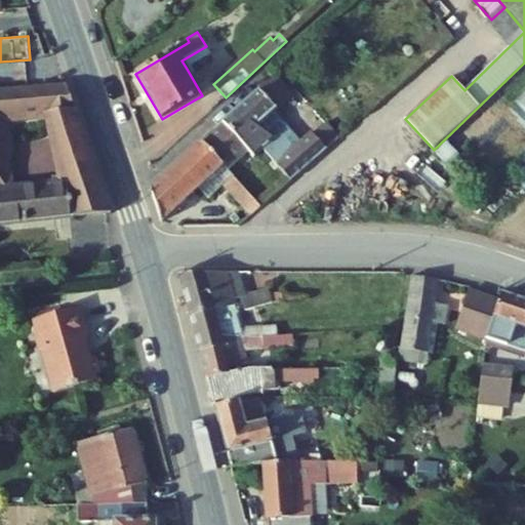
[(187,69),(211,54),(206,46),(182,61),(187,69)]
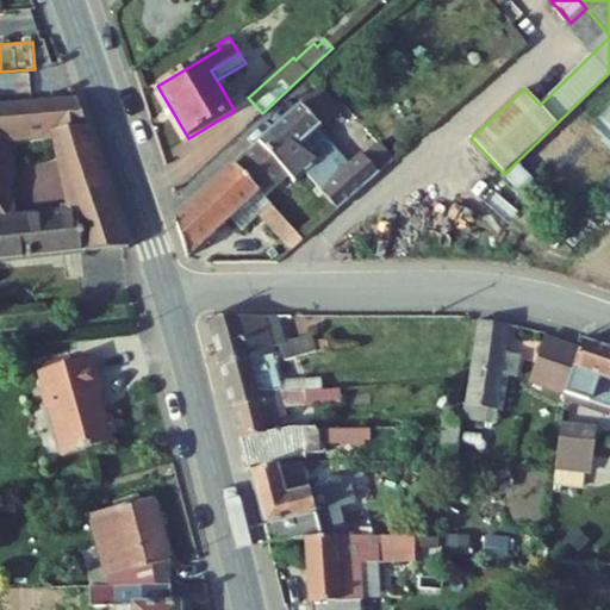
[(338,151),(318,129),(322,126),(323,128),(341,112),(321,88),(259,143),(288,176),(294,182),(305,173),(337,210),(398,156),(381,137),(388,130),(378,118),(350,144),(361,156),(342,173),(332,163),(338,151)]
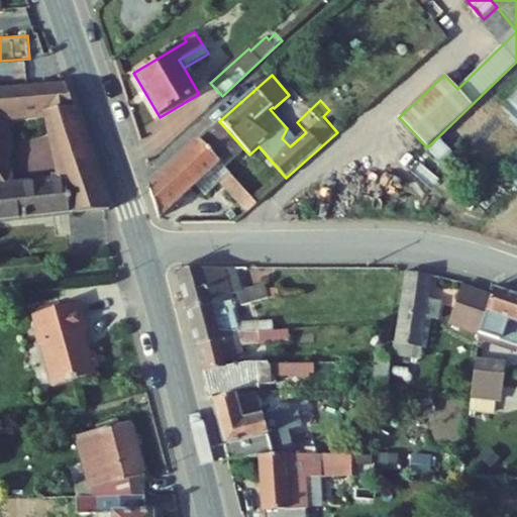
[(0,221),(109,209),(66,83),(0,88),(0,221)]
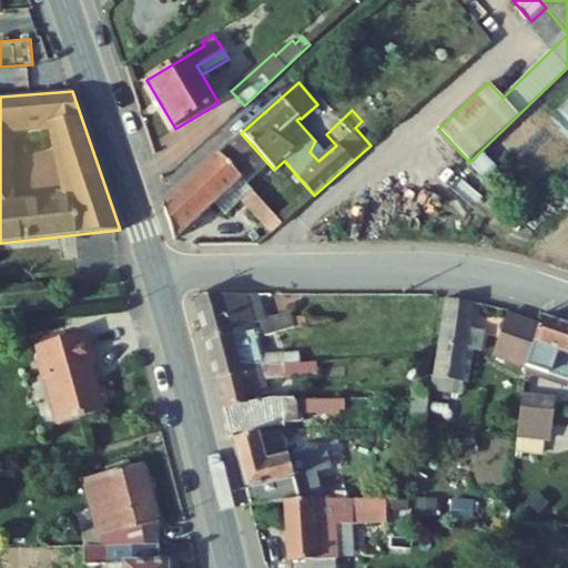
[(567,102),(551,120),(567,137),(567,102)]
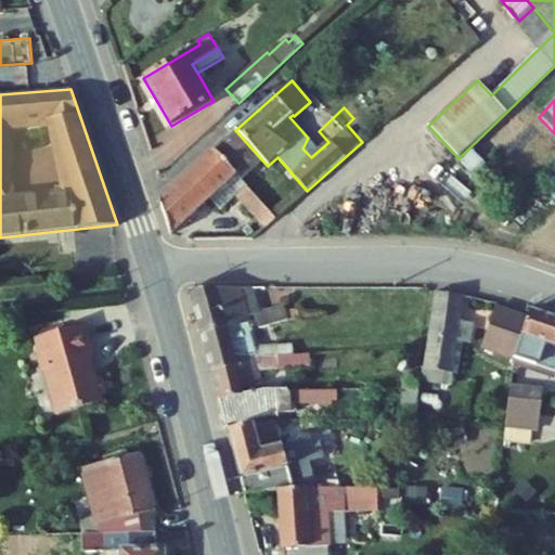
[(235,130),(214,151),(235,175),(241,180),(262,160),(235,130)]
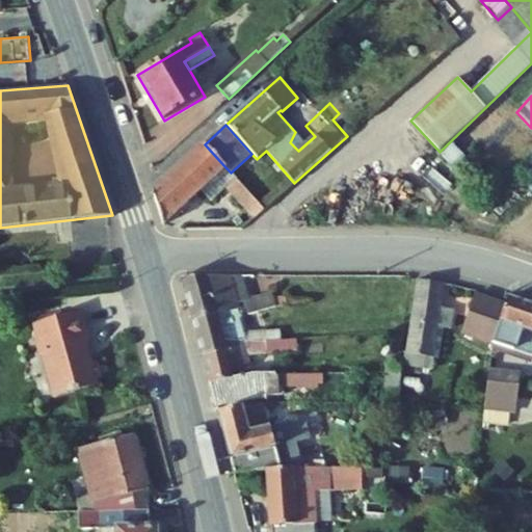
[(298,151),(315,136),(306,126),(297,134),(295,132),(290,142),(298,151)]
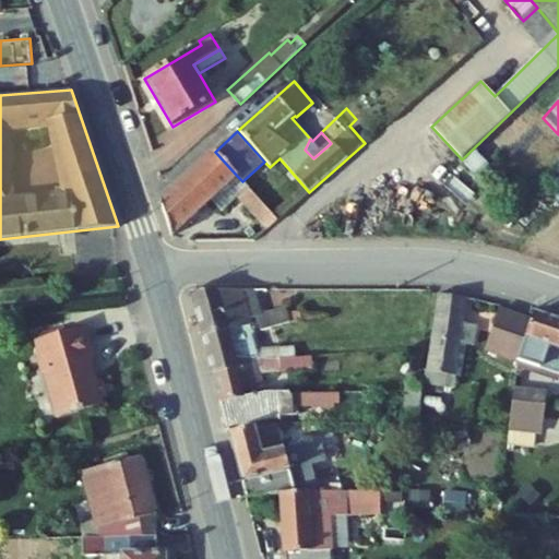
[(171,236),(211,200),(237,176),(215,152),(161,202),(171,236)]
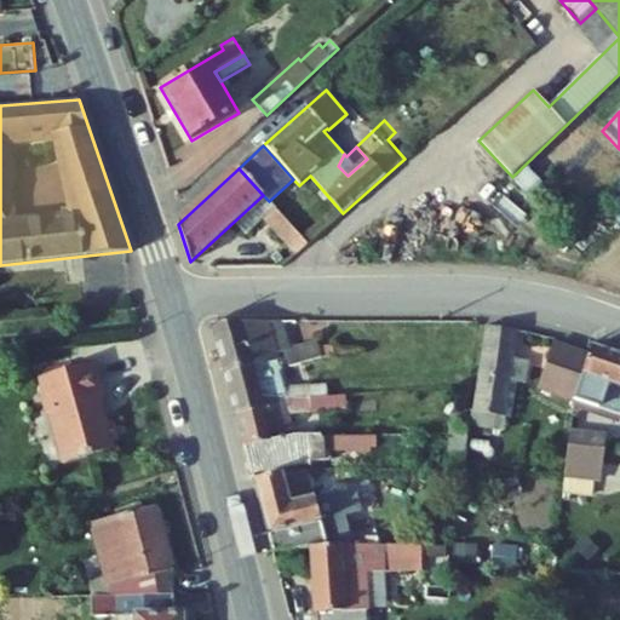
[(309,244),(269,201),(263,195),(234,222),(247,235),(264,219),(297,254),(309,244)]
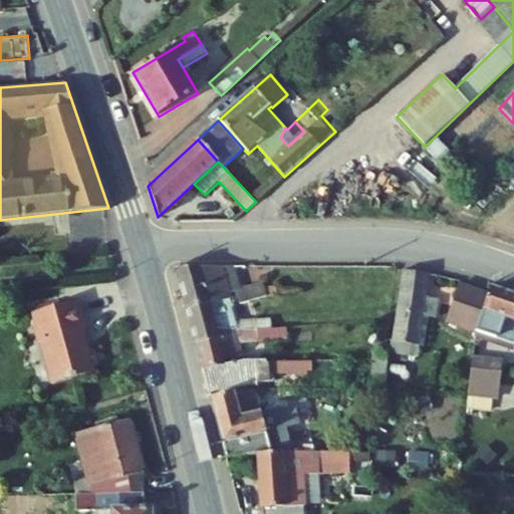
[(235,266),(176,270),(186,308),(207,303),(208,305),(231,299),(233,306),(267,297),(265,287),(264,282),(242,289),(235,266)]
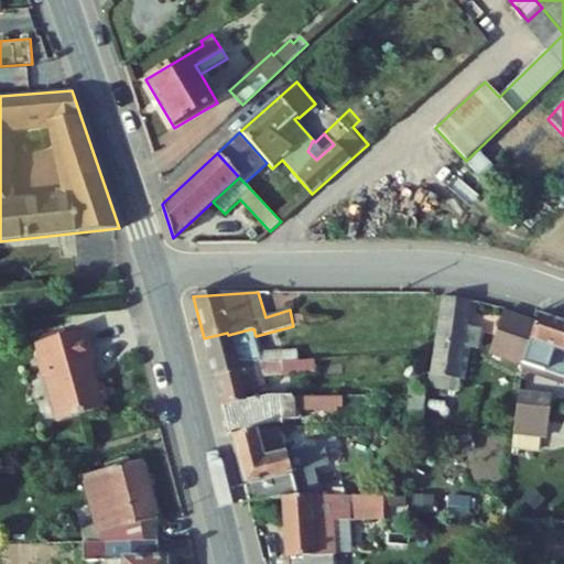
[(443,296),(431,376),(465,381),(470,349),(479,350),(481,328),(467,326),(472,301),(443,296)]
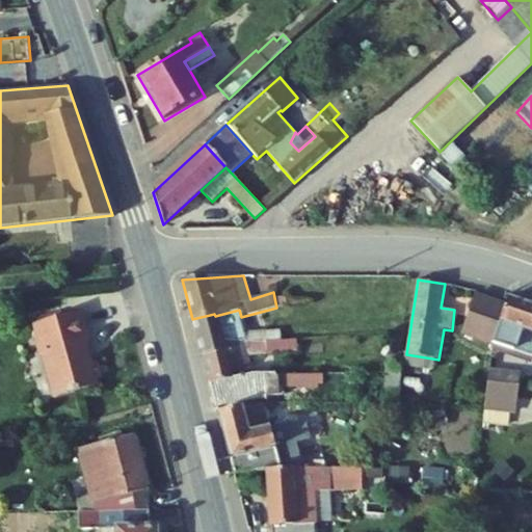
[(506,304),(476,294),(461,334),(531,356),(531,306),(508,298),(506,304)]
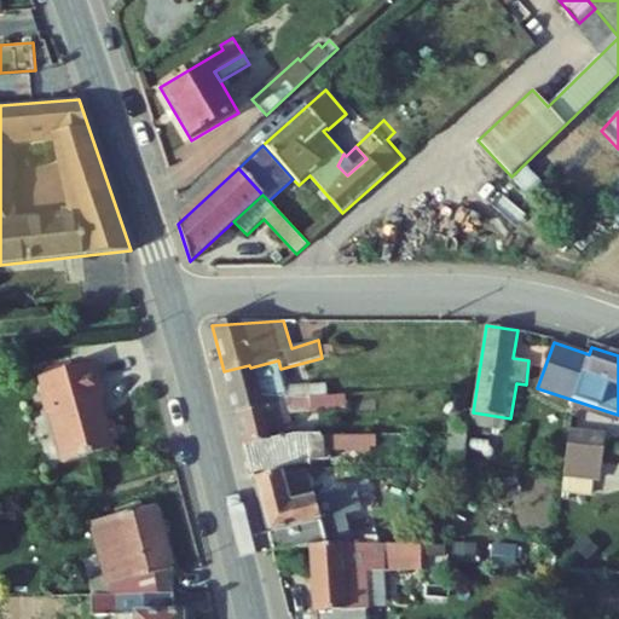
[(335,345),(319,346),(322,358),(336,357),(335,345)]
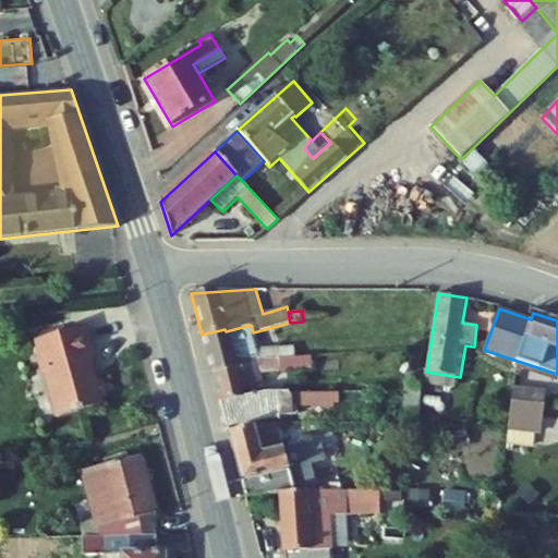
[(251,325),(226,331),(225,329),(202,335),(211,372),(256,360),(259,359),(257,349),(253,332),(251,325)]
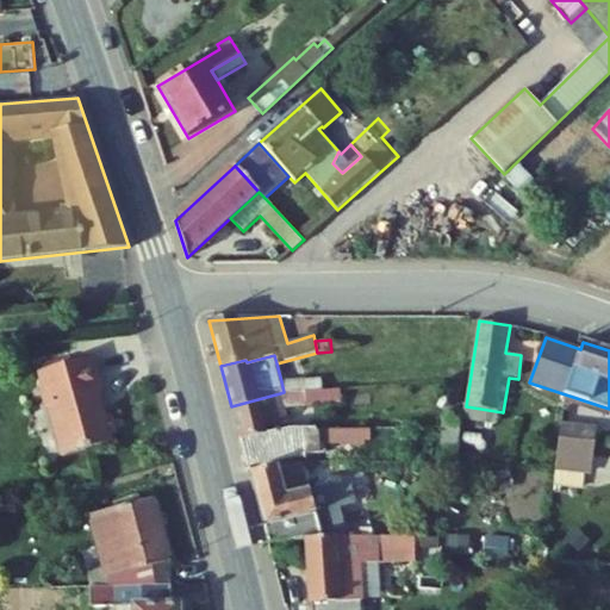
[(101,393),(92,356),(62,365),(61,360),(41,366),(45,384),(41,385),(47,408),(51,406),(64,455),(109,443),(106,437),(116,435),(110,416),(101,418),(95,394),(101,393)]
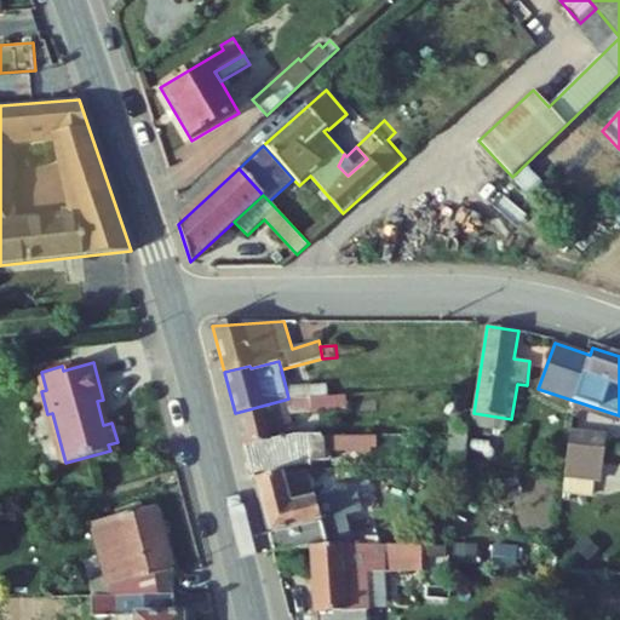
[(286,388),(288,399),(328,397),(328,384),(286,388)]
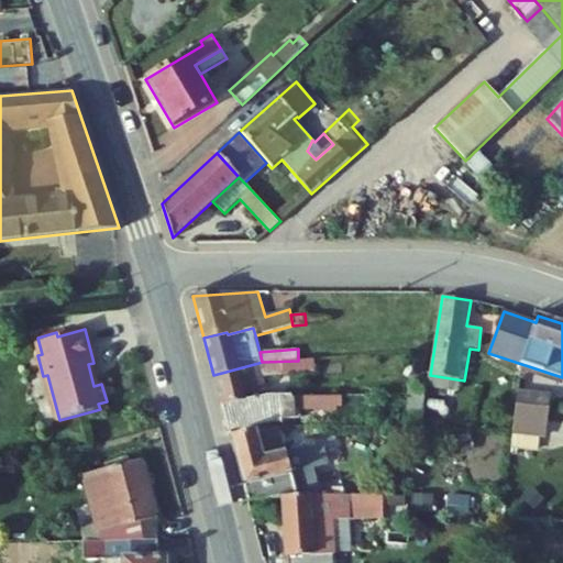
[(298,361),(262,362),(258,363),(263,377),(327,372),(327,359),(298,361)]
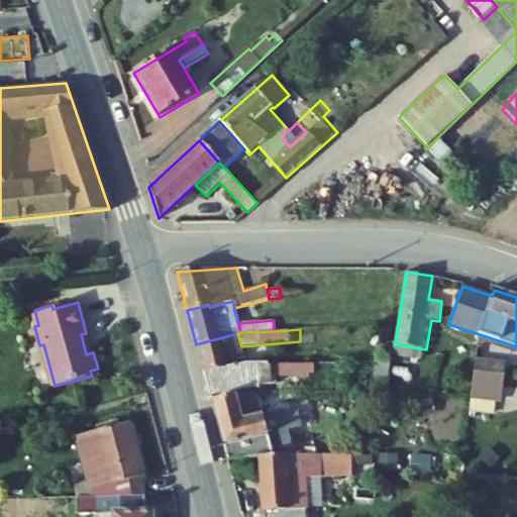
[(241,346),(237,333),(196,344),(203,373),(245,364),(241,346)]
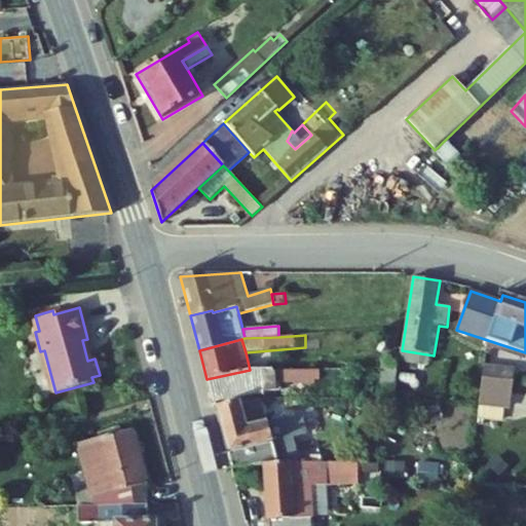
[(402,350),(399,370),(422,374),(424,366),(431,367),(434,355),(402,350)]
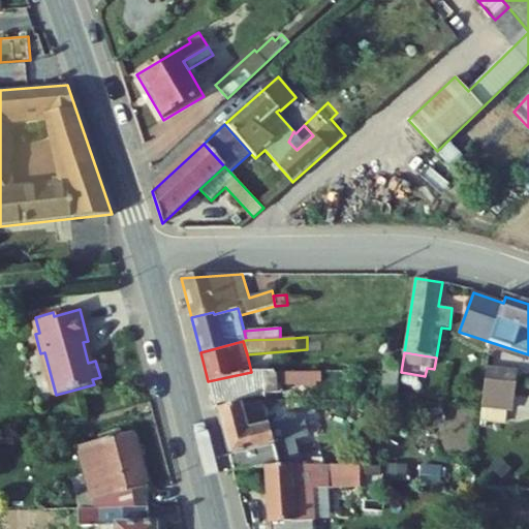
[(481,409),(507,412),(511,412),(514,394),(500,393),(502,371),(487,369),(481,409)]
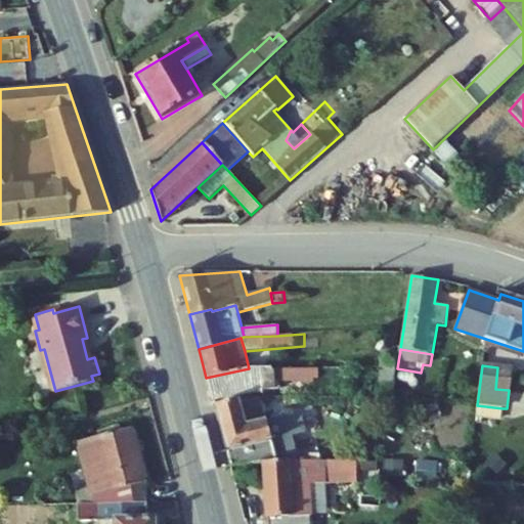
[(350,367),(319,368),(319,381),(350,381),(350,367)]
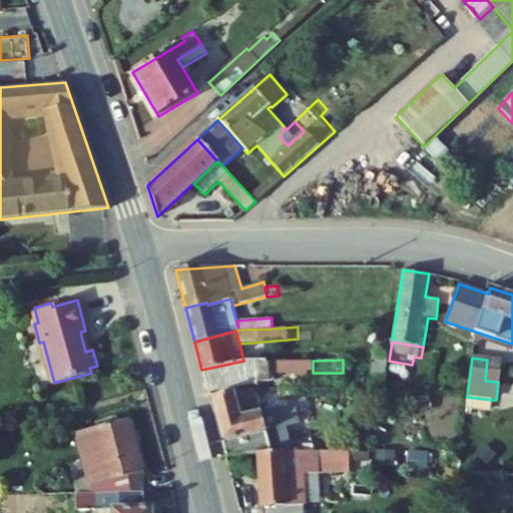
[(373,360),(369,390),(384,390),(388,361),(373,360)]
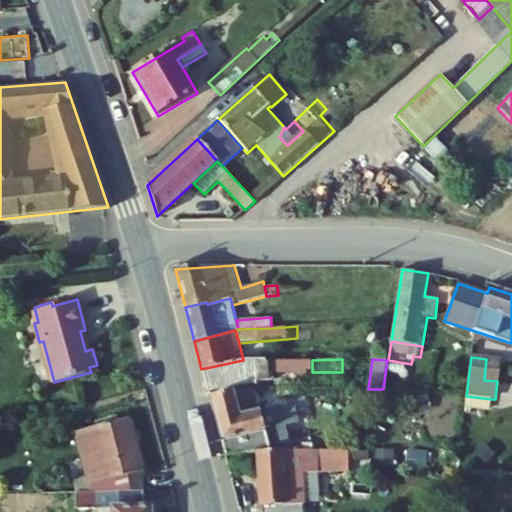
[(486,359),(484,380),(497,381),(499,360),(486,359)]
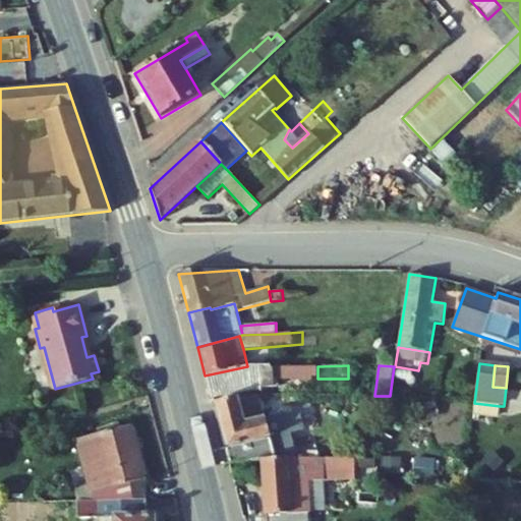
[(212,398),(275,388),(274,381),(300,381),(317,381),(317,379),(317,366),(247,366),(205,375),(212,398)]
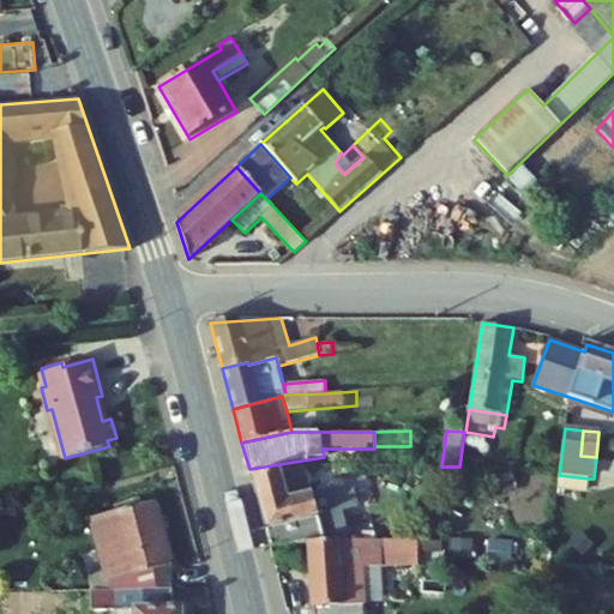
[(324,457),(324,458),(354,457),(354,449),(323,449),(324,457)]
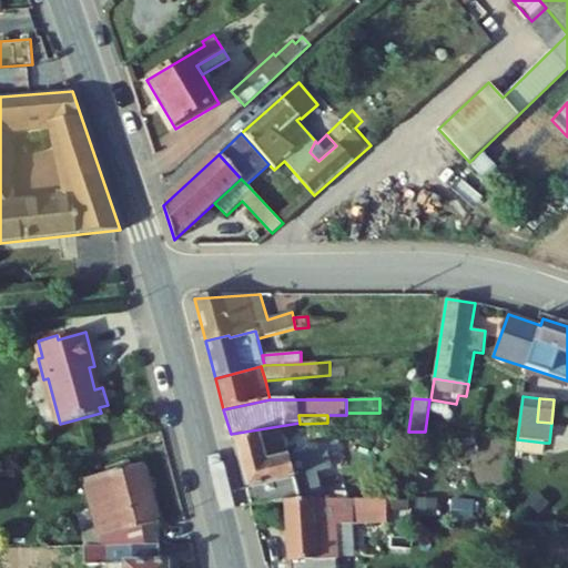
[(378,488),(307,489),(293,429),(281,432),(298,500),(355,500),(379,499),(378,488)]
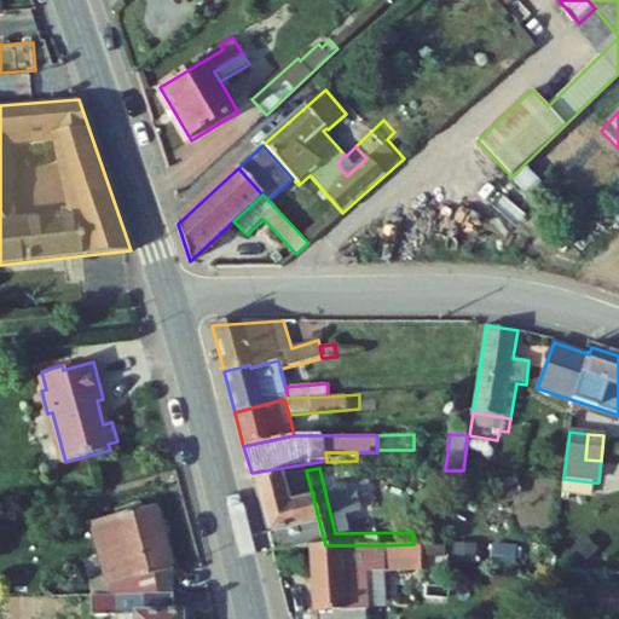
[(325,545),(306,470),(253,480),(273,551),(312,549),(325,545)]
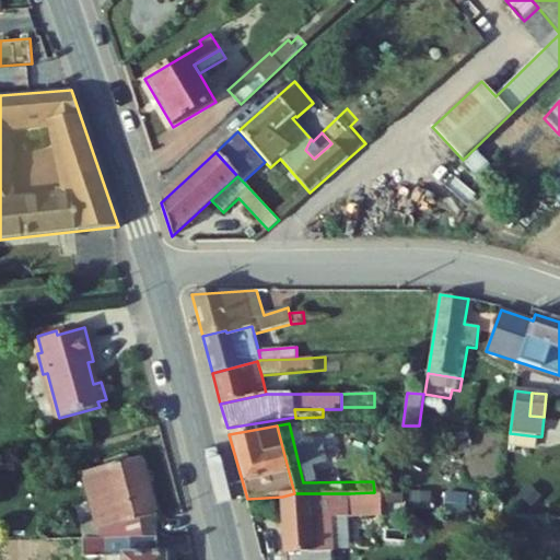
[(509,446),(536,450),(537,436),(510,433),(509,446)]
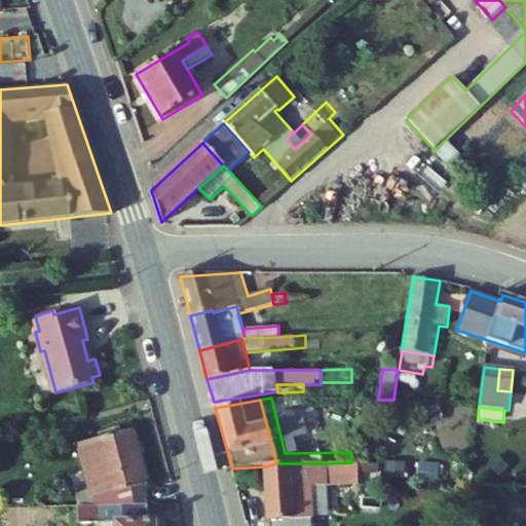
[(78,444),(95,505),(148,504),(145,483),(147,483),(133,428),(78,444)]
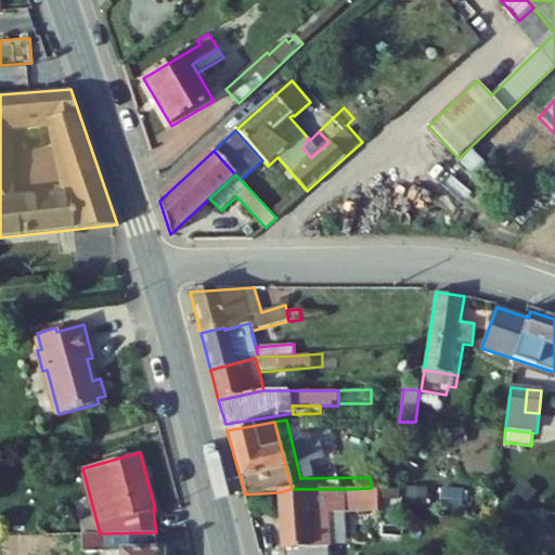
[(404,487),(401,514),(411,514),(415,490),(404,487)]
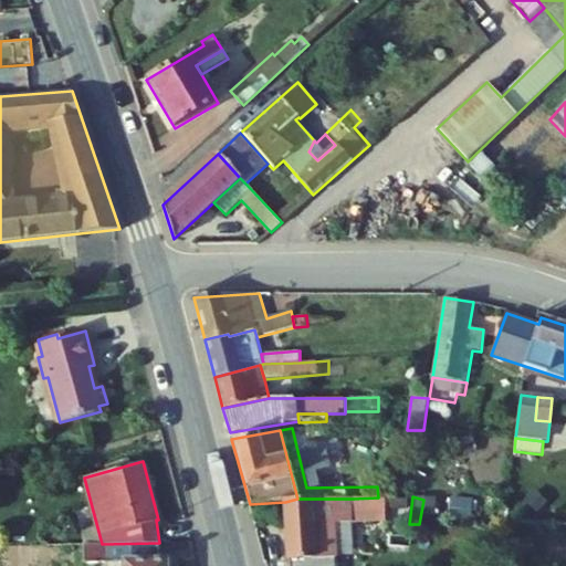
[(354,523),(386,522),(386,498),(378,498),(354,499),(354,523)]
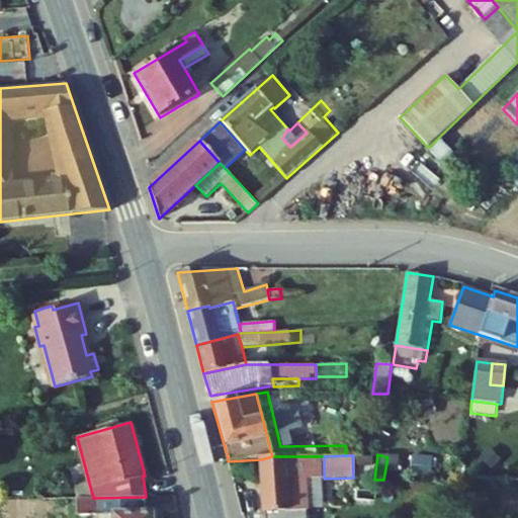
[(296,517),(296,511),(309,510),(308,479),(324,479),(324,456),(272,456),(261,459),(264,517),(296,517)]
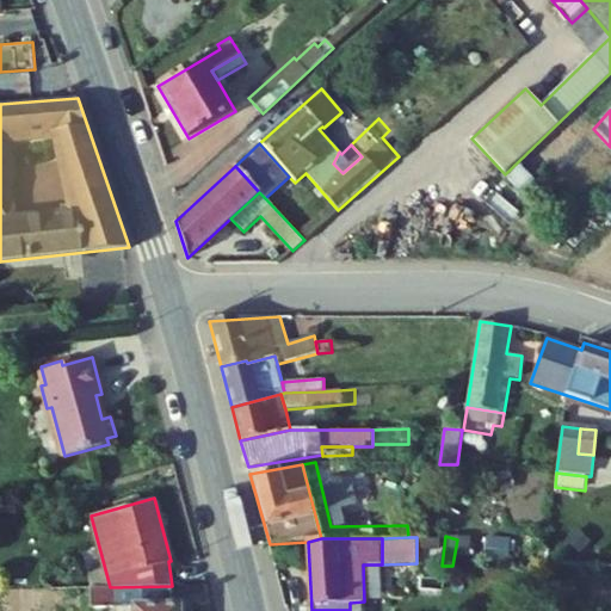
[(91,609),(116,608),(116,610),(180,610),(181,605),(172,605),(172,586),(110,587),(91,588),(91,609)]
